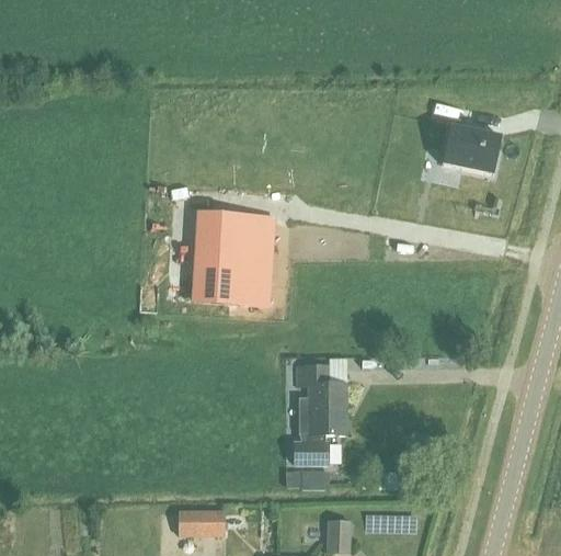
[(426,97),(424,108),(449,112),(451,102),(426,97)]
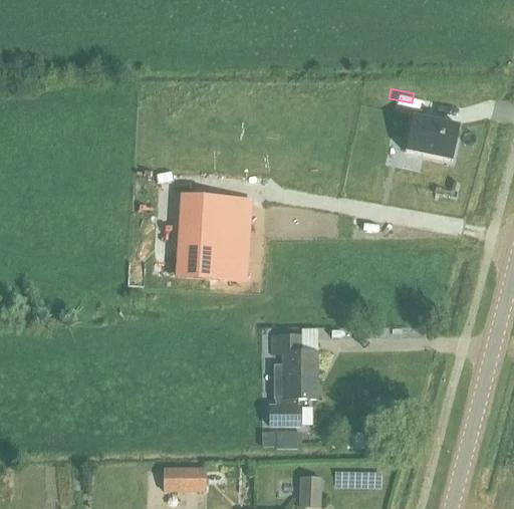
[(456,141),(459,123),(412,113),(409,131),(405,149),(430,154),(452,159),(456,141)]
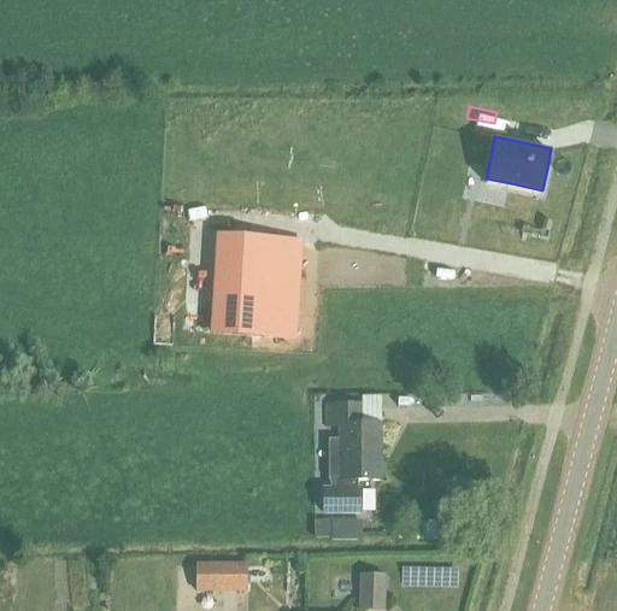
[(303,238),(222,233),(216,329),(298,334),(303,238)]
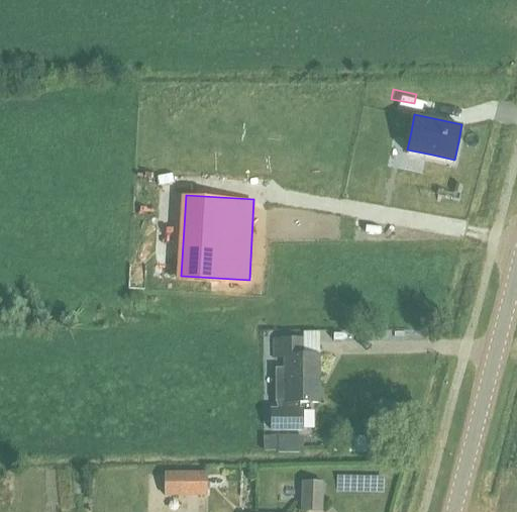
[(331,324),(311,324),(311,343),(332,343),(331,324)]
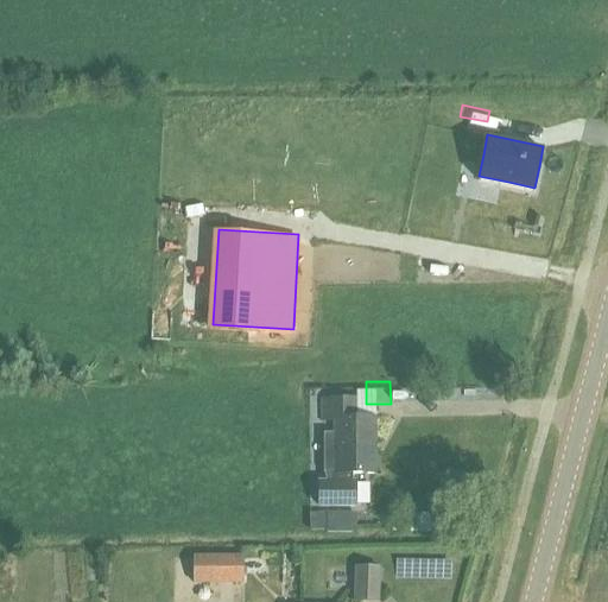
[(327,476),(318,476),(318,502),(356,502),(356,477),(353,477),(353,469),(375,469),(375,416),(358,414),(358,395),(325,394),(325,417),(340,417),(340,430),(324,429),(324,469),(327,469),(327,476)]
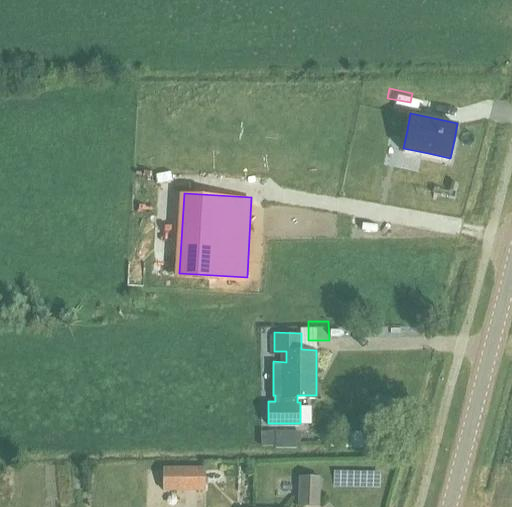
[(275,429),(261,429),(261,444),(275,443),(275,429)]
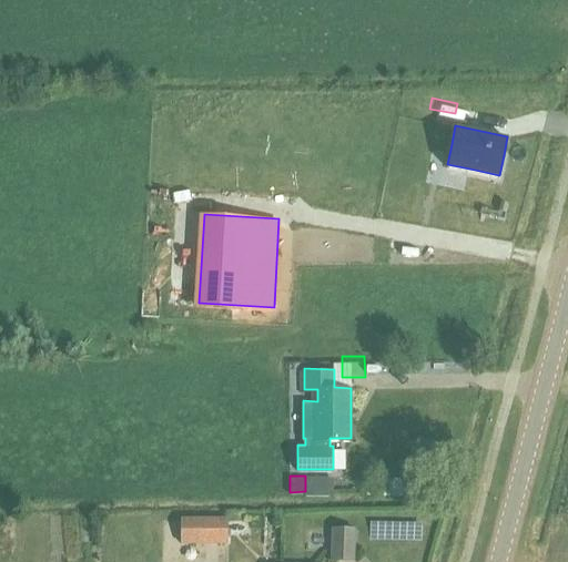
[(184,537),(229,537),(229,514),(184,514),(184,537)]
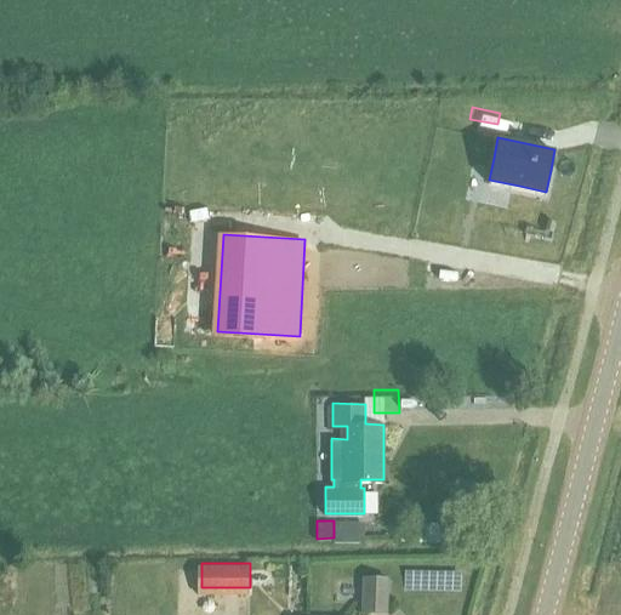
[(436,578),(436,564),(393,564),(393,578),(436,578)]
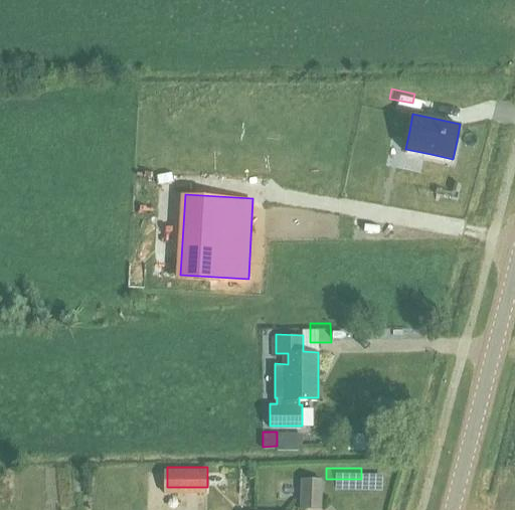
[(325,478),(305,477),(303,504),(324,505),(325,478)]
